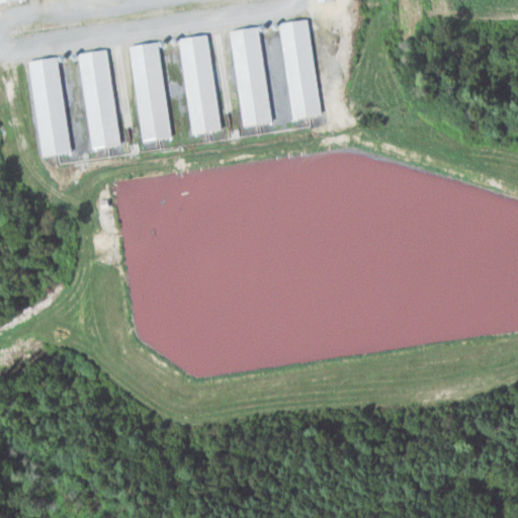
[(308,18),(278,22),(291,118),(320,114),(308,18)]
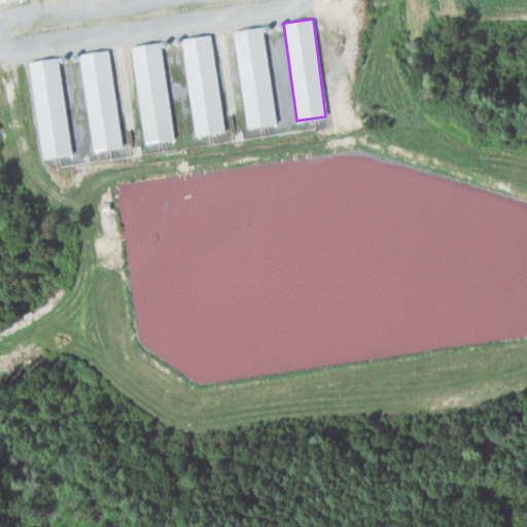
[(261,27),(233,30),(246,128),(275,124),(261,27)]
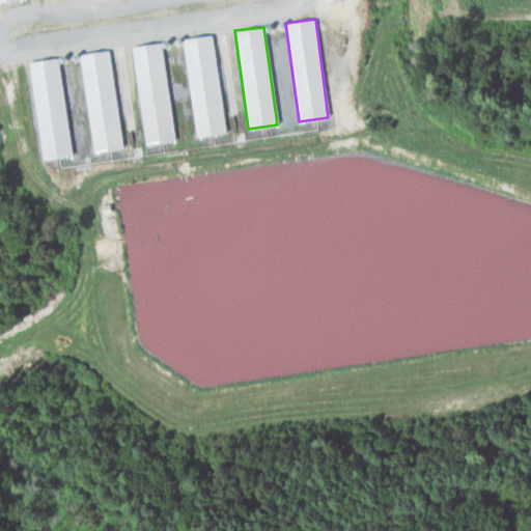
[(183,38),(196,137),(225,133),(212,34),(183,38)]
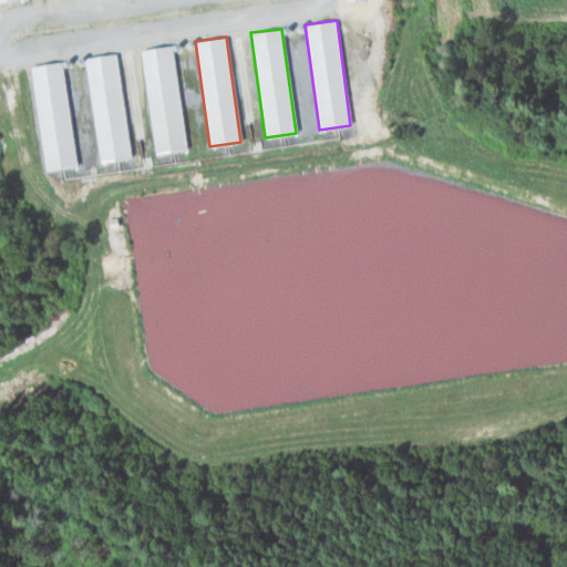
[(141,49),(154,154),(185,150),(173,45),(141,49)]
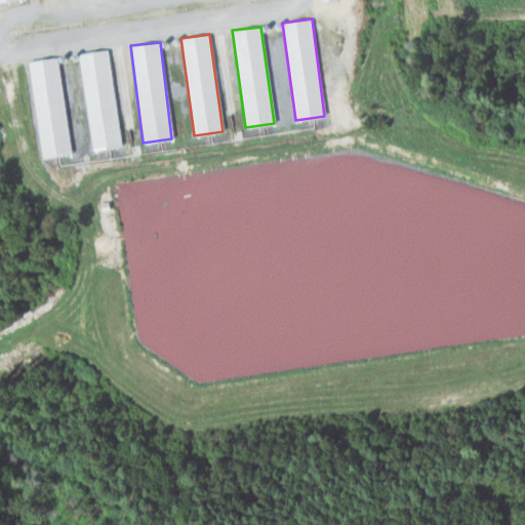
[(78,53),(91,150),(121,146),(108,49),(78,53)]
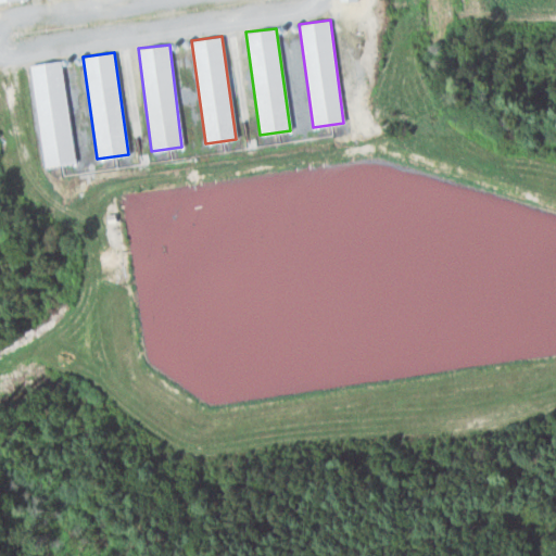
[(61,61),(29,64),(43,167),(74,163),(61,61)]
